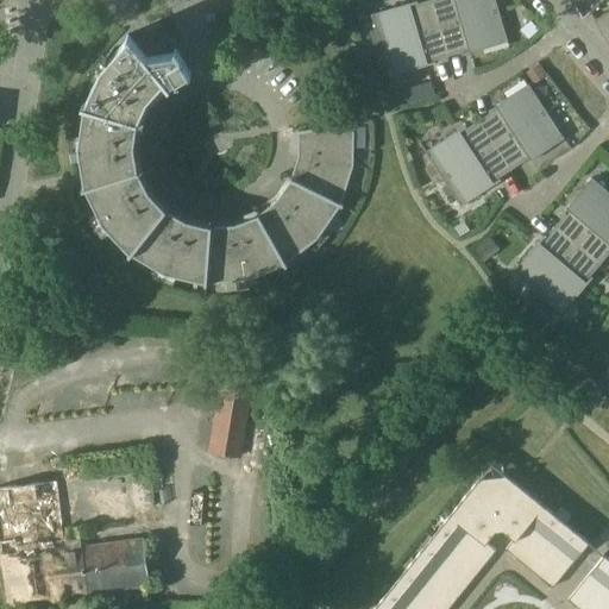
[(371,13),(381,45),(440,27),(432,0),(426,0),(410,5),(409,2),(371,13)]
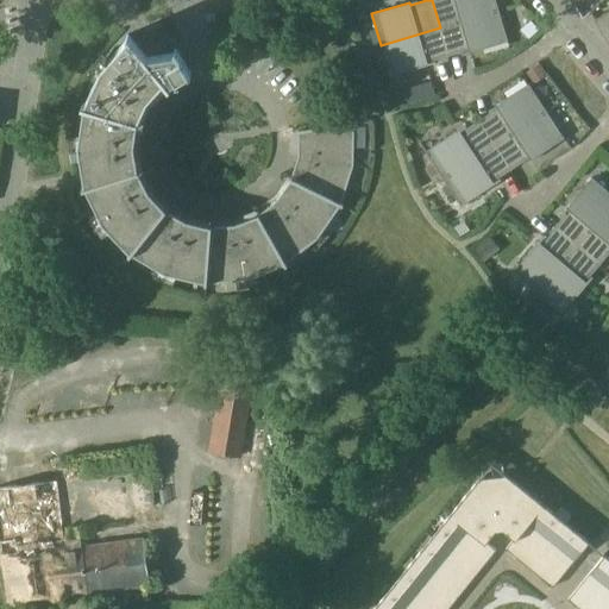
[(432,0),(440,27),(498,10),(495,0),(432,0)]
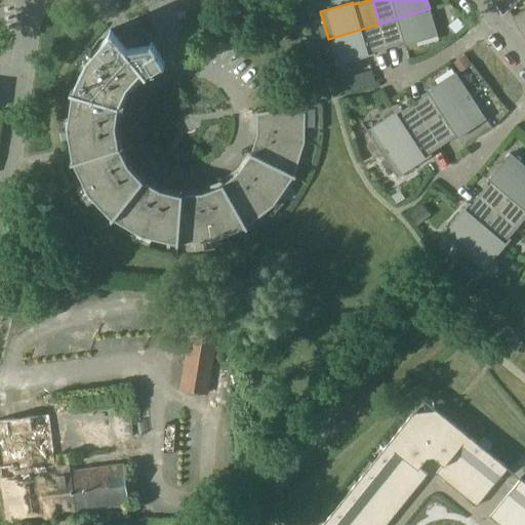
[(430,8),(379,24),(387,47),(404,42),(405,44),(437,35),(430,8)]
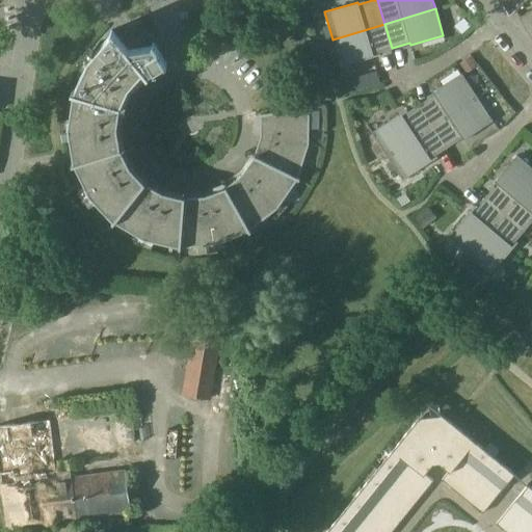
[(455,25),(461,33),(471,26),(470,25),(463,18),(455,25)]
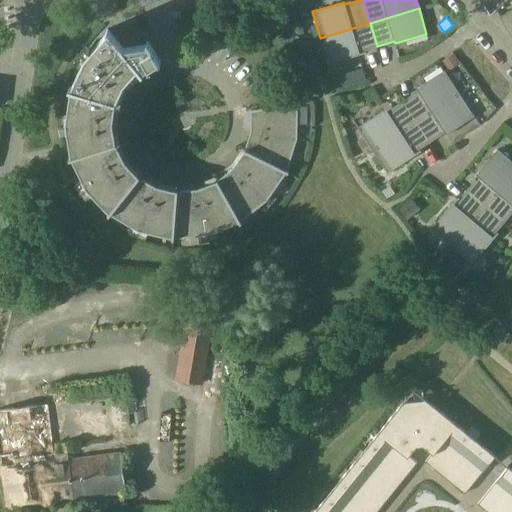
[(377,46),(370,23),(320,38),(328,63),(360,54),(359,51),(377,46)]
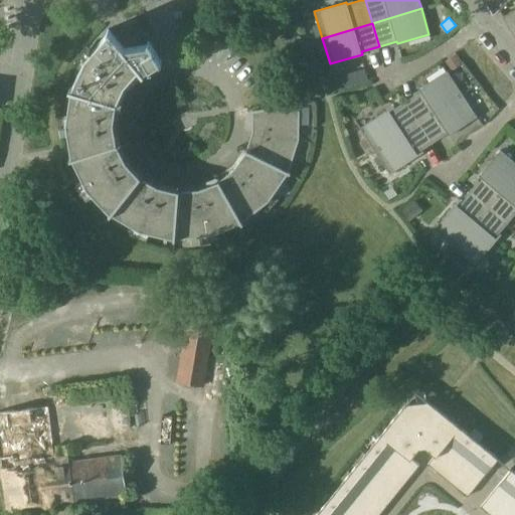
[(66,122),(72,156),(72,157),(88,187),(112,212),(141,229),(175,236),(209,234),(241,221),(269,201),(288,171),(299,140),(299,105),(252,111),(251,133),(246,151),(233,168),(218,180),(198,188),(179,190),(158,185),(141,176),(126,160),(117,142),(114,122),(117,102),(126,82),(139,67),(141,70),(161,60),(151,43),(125,47),(110,30),(86,56),(71,89),(66,122)]
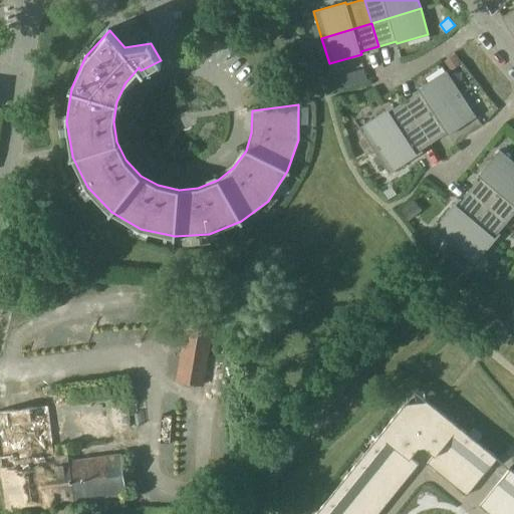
[(455,54),(445,60),(450,69),(460,62),(455,54)]
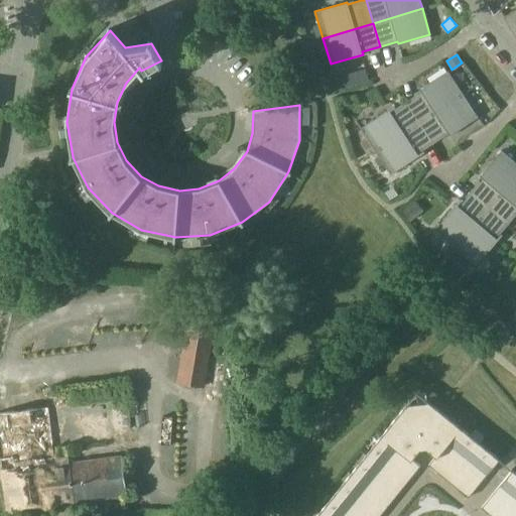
[(421,91),(405,101),(419,122),(463,94),(447,71),(419,89),(421,91)]
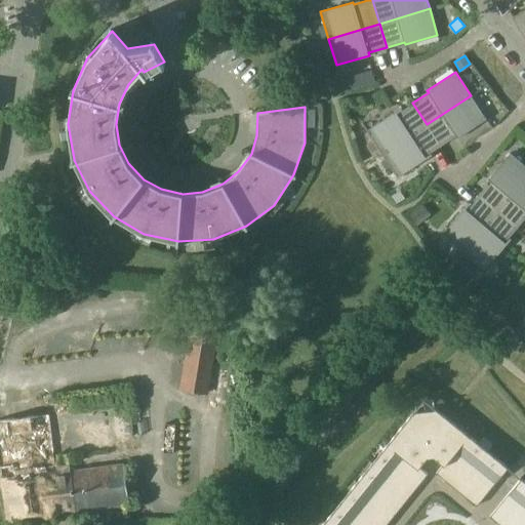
[(427,124),(440,146),(456,135),(457,137),(486,119),(471,95),(427,124)]
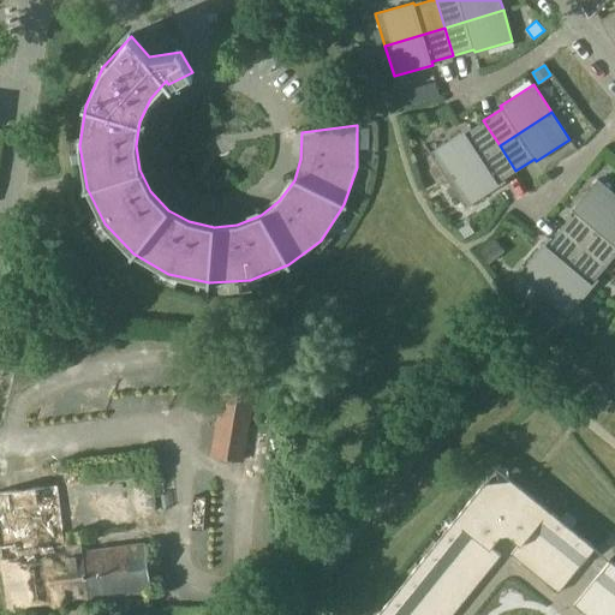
[(445,174),(448,180),(500,145),(483,120),(465,133),(464,131),(430,153),(439,165),(445,174)]
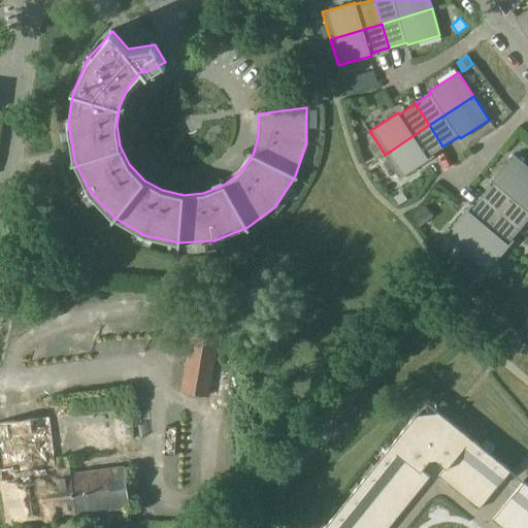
[(442,146),(429,125),(385,155),(400,177),(428,159),(427,157),(442,146)]
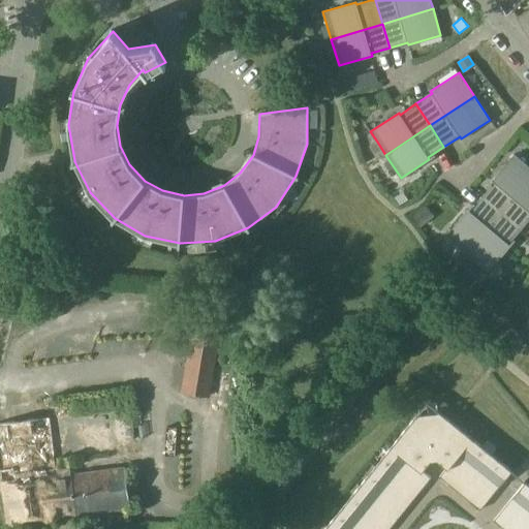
[(377,142),(370,146),(375,154),(382,150),(377,142)]
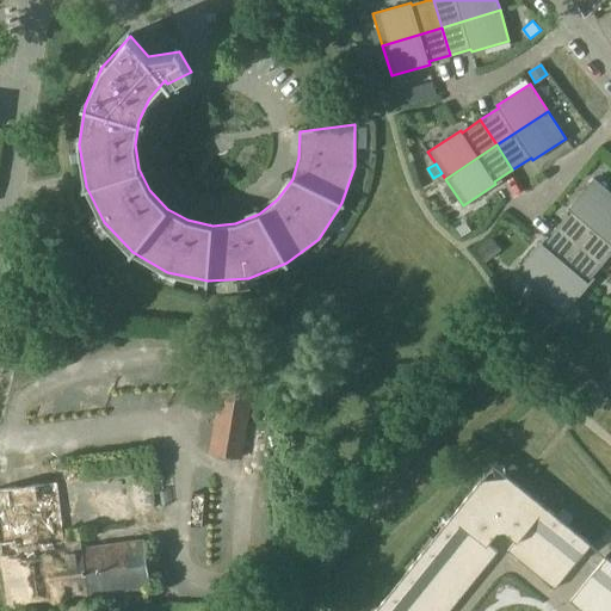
[(571,210),(556,227),(579,246),(610,208),(610,192),(593,178),(568,208),(571,210)]
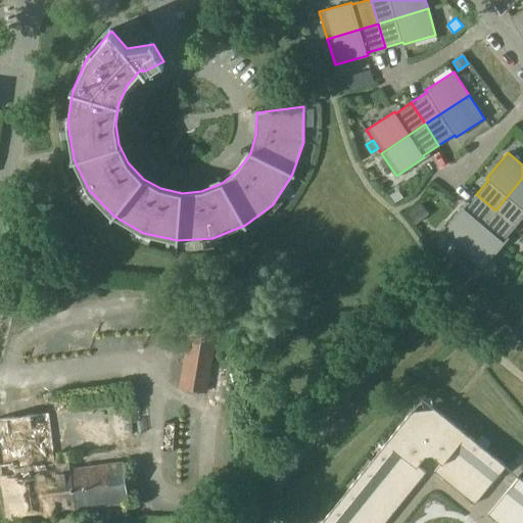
[(522,178),(495,210),(515,227),(522,217),(522,178)]
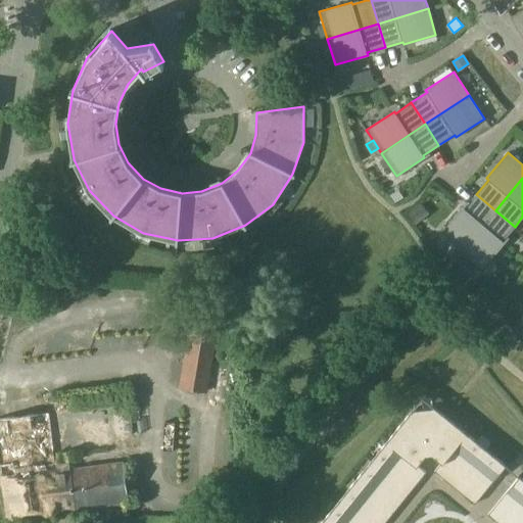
[(440,233),(462,250),(495,210),(476,194),(464,208),(462,206),(440,233)]
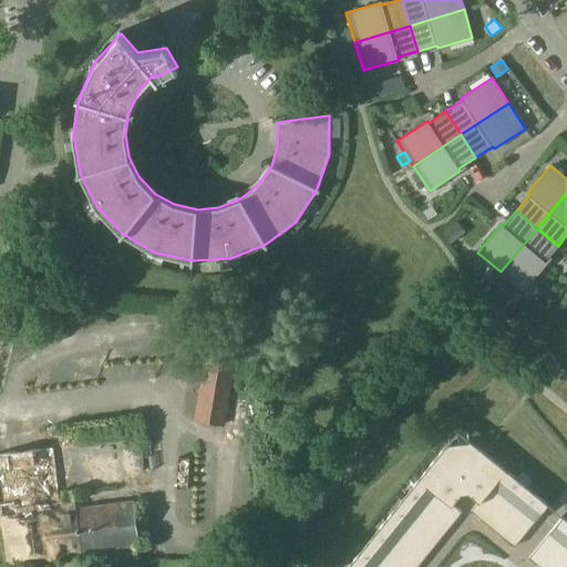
[(450,226),(443,232),(442,233),(451,243),(459,237),(451,227),(450,226)]
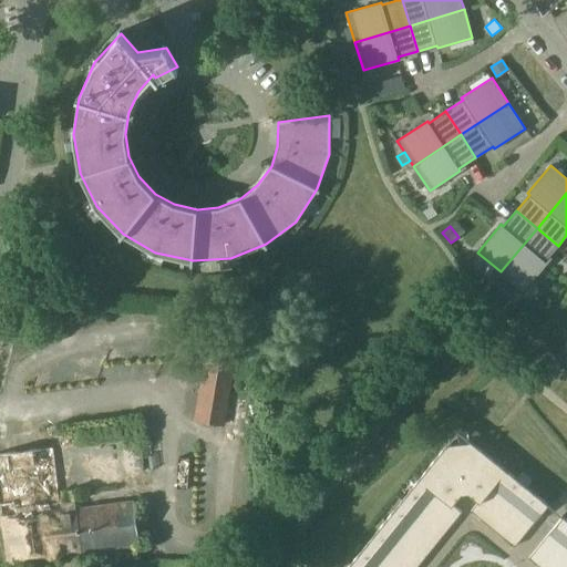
[(558,246),(537,228),(501,271),(524,291),(547,263),(545,261),(558,246)]
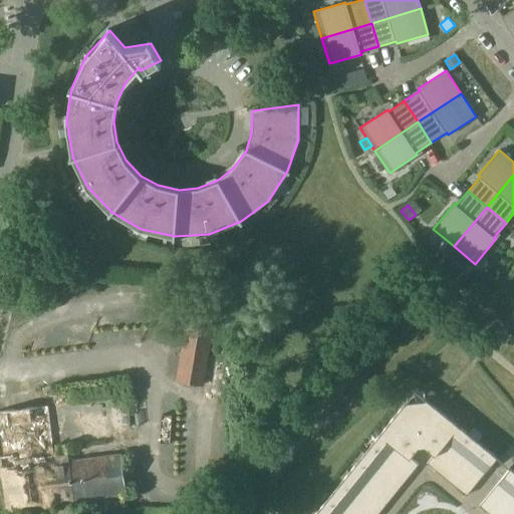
[(215,313),(190,309),(179,380),(203,383),(215,313)]
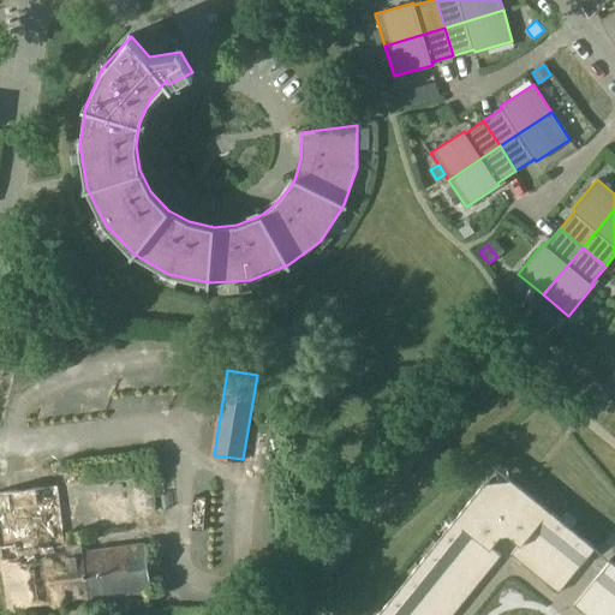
[(485,482),(455,518),(491,547),(500,536),(508,536),(519,544),(548,508),(511,479),(485,482)]
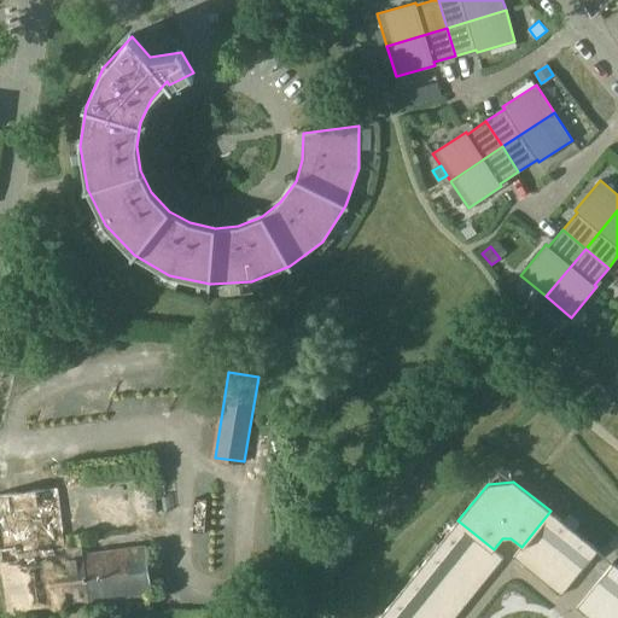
[(150,593),(149,573),(147,566),(145,547),(81,554),(82,558),(65,560),(56,487),(0,494),(0,551),(9,611),(150,593)]
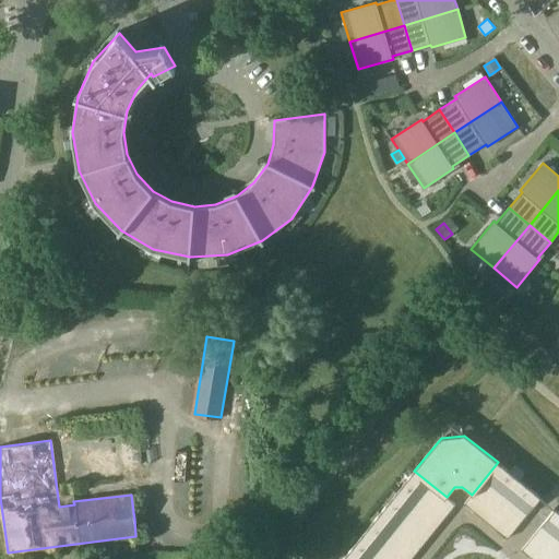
[(472,495),(464,503),(486,521),(519,479),(498,462),(472,495)]
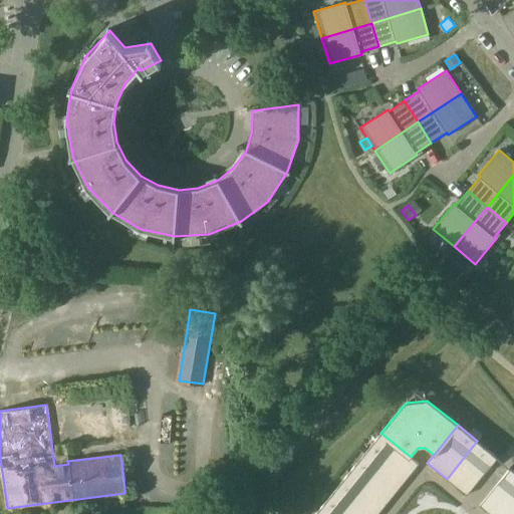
[(380,433),(365,452),(404,483),(419,464),(411,457),(380,433)]
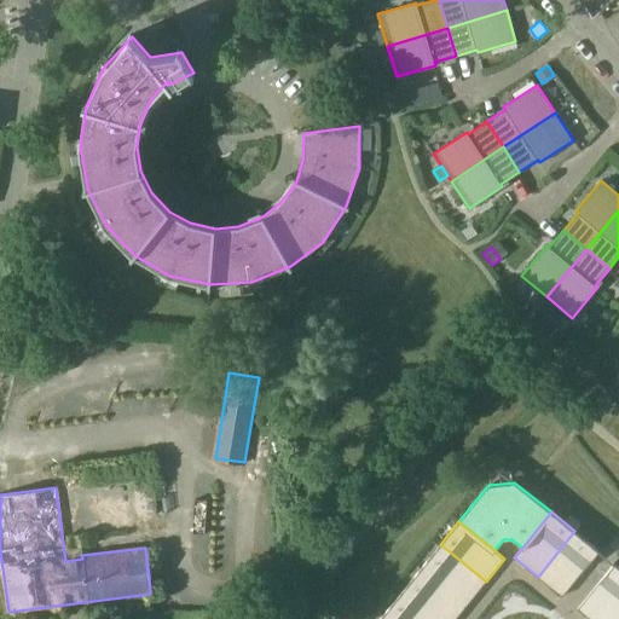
[(574,531),(538,577),(562,596),(599,550),(574,531)]
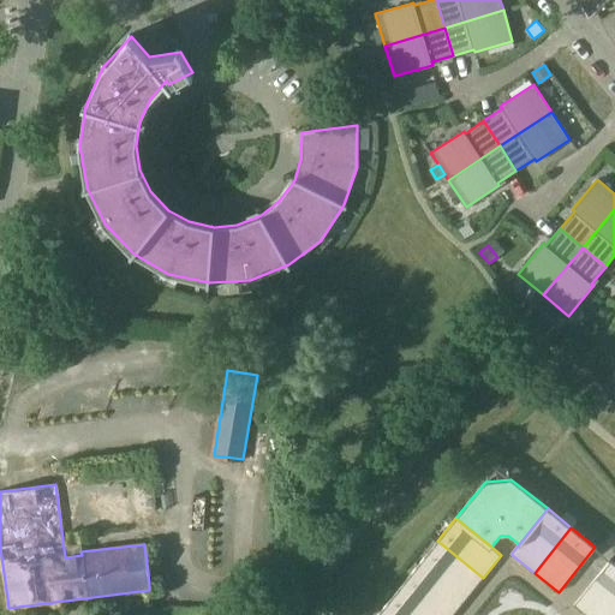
[(437,541),(418,565),(464,601),(483,578),(437,541)]
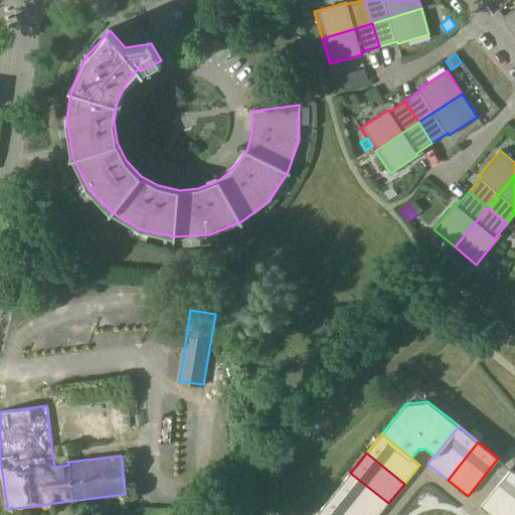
[(514,471),(511,469),(481,506),(491,514),(506,514),(514,505),(514,471)]
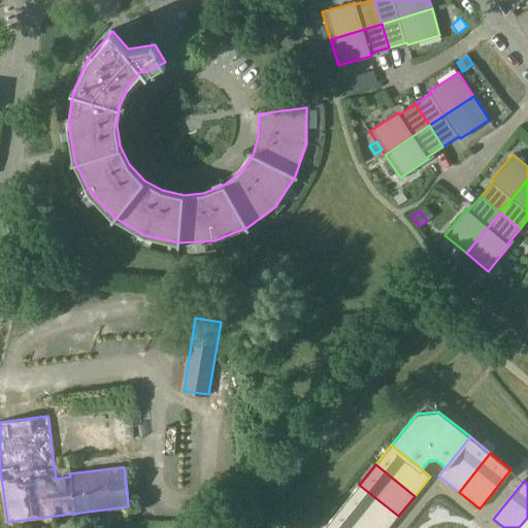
[(359,485),(343,504),(372,527),(388,527),(398,516),(359,485)]
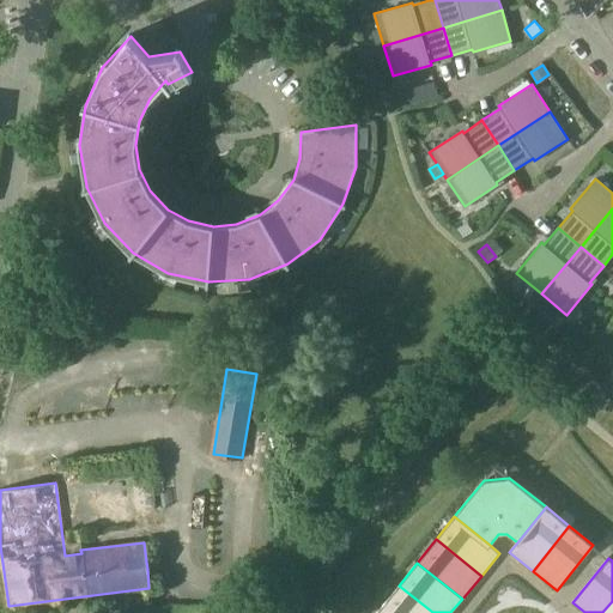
[(432,612),(399,586),(380,608),(386,612),(432,612)]
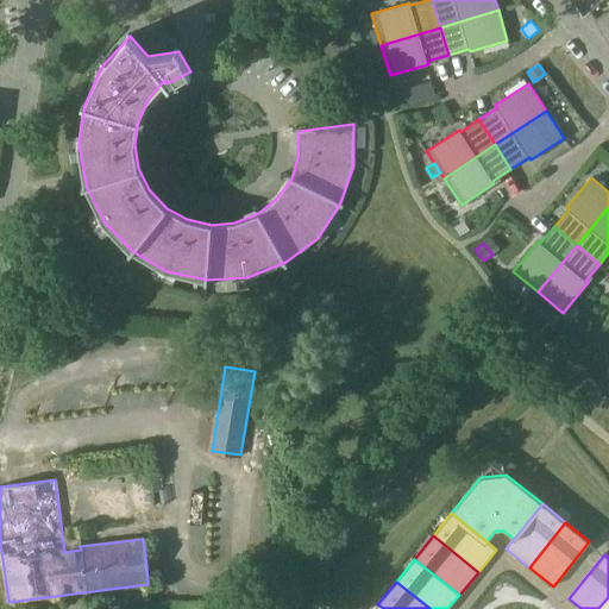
[(608,608),(608,597),(598,608),(608,608)]
